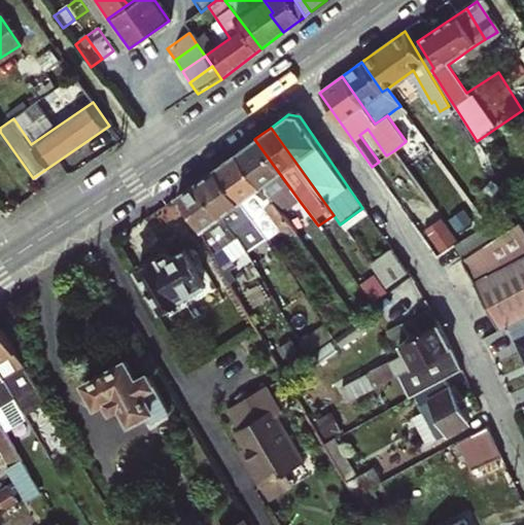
[(292,211),(302,204),(254,139),(236,152),(253,176),(263,170),(292,211)]
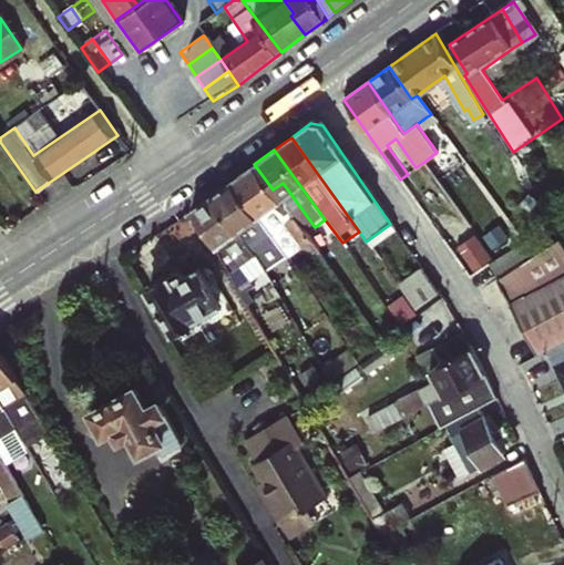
[(424,162),(437,178),(447,171),(442,165),(444,164),(437,152),(424,162)]
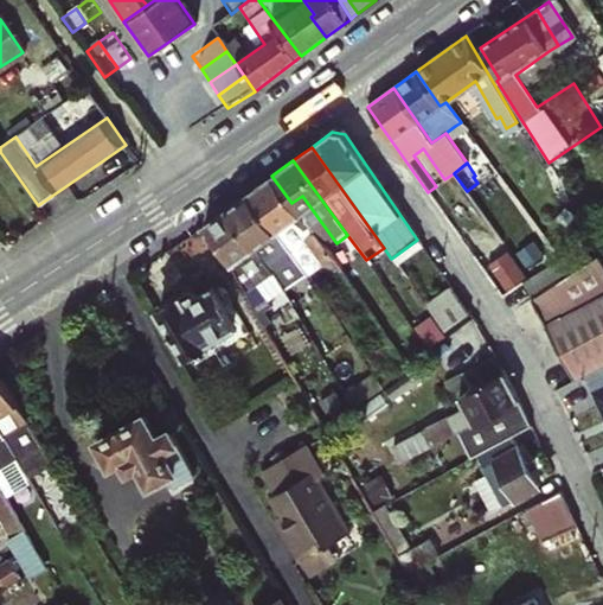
[(320,268),(333,260),(292,203),(271,176),(248,193),(281,240),(296,260),(309,252),(320,268)]
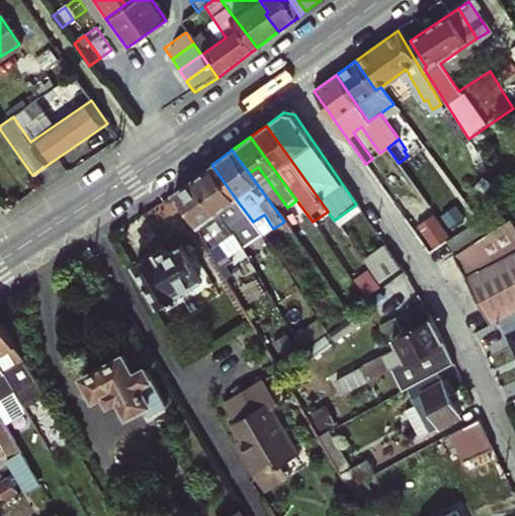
[(384,181),(399,171),(394,164),(379,173),(384,181)]
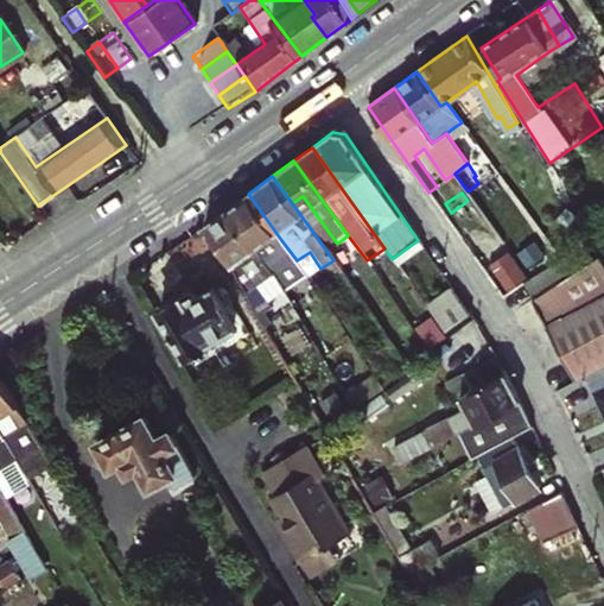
[(267,251),(281,240),(248,194),(227,210),(259,258),(278,286),(287,281),(267,251)]
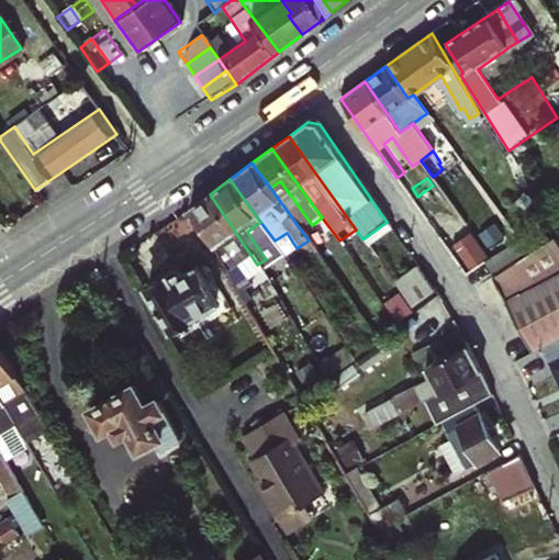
[(437,182),(433,186),(417,197),(412,200),(423,216),(448,199),(437,182)]
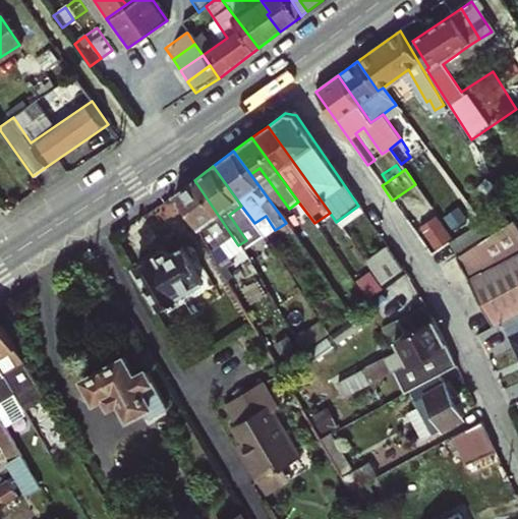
[(176,192),(202,234),(222,221),(194,180),(176,192)]
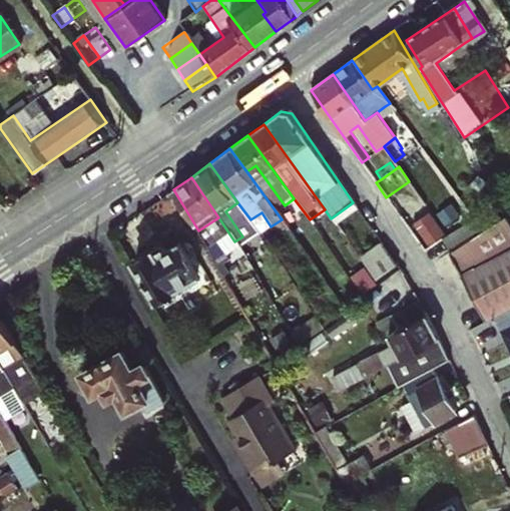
[(331,218),(335,223),(357,207),(353,202),(331,218)]
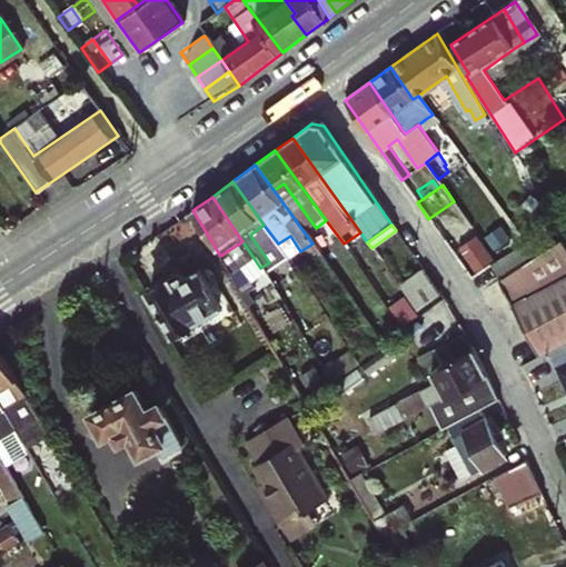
[(517,247),(497,261),(490,266),(500,280),(556,240),(547,226),(517,247)]
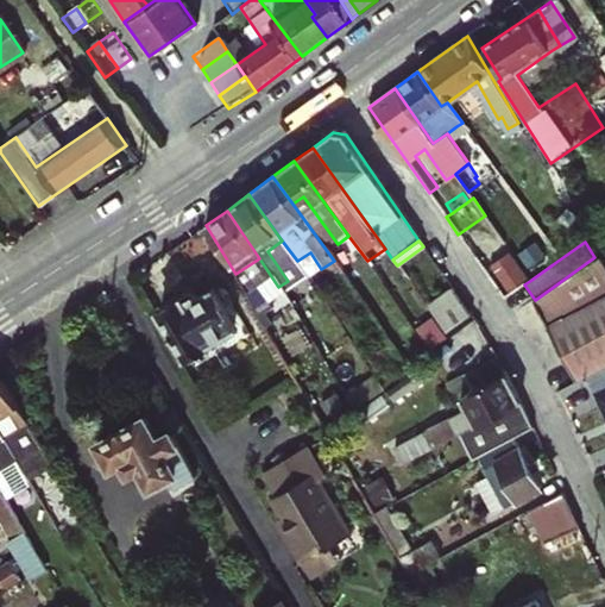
[(491,266),(509,291),(525,279),(508,254),(491,266)]
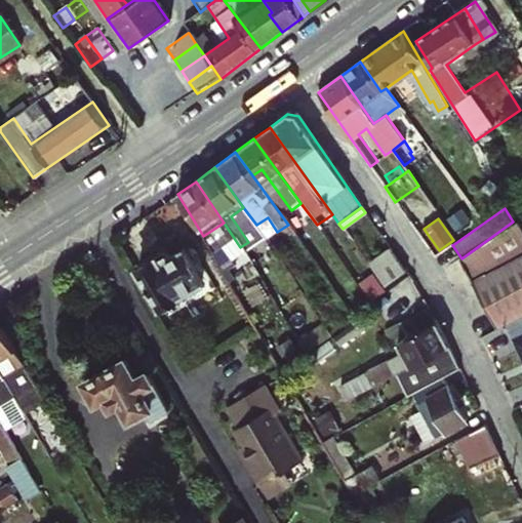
[(521,237),(516,226),(471,257),(480,277),(472,282),(496,329),(505,324),(521,314),(521,237)]
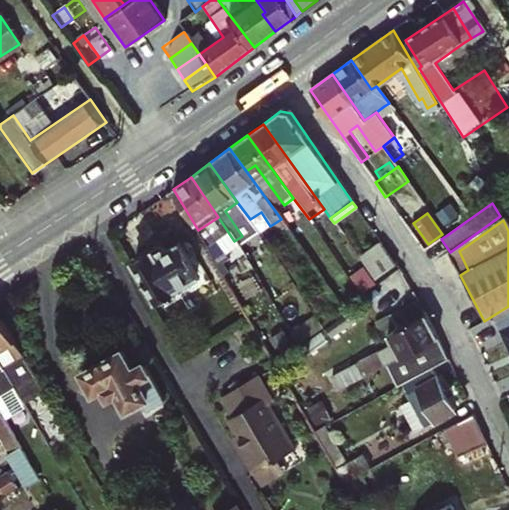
[(381,242),(358,257),(373,277),(396,263),(381,242)]
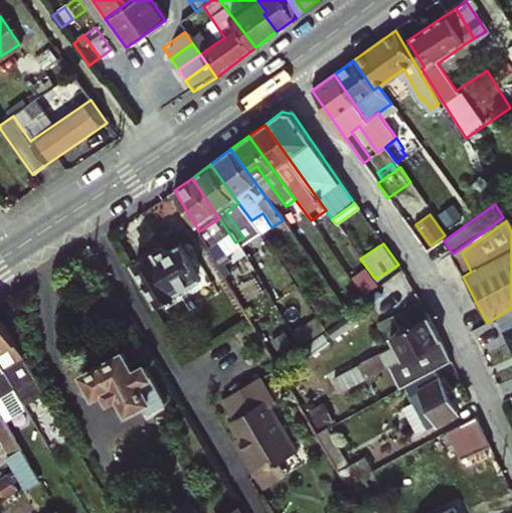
[(152,253),(133,265),(157,305),(177,295),(174,289),(197,276),(189,261),(195,258),(191,251),(185,254),(179,244),(164,253),(162,250),(153,257),(152,253)]
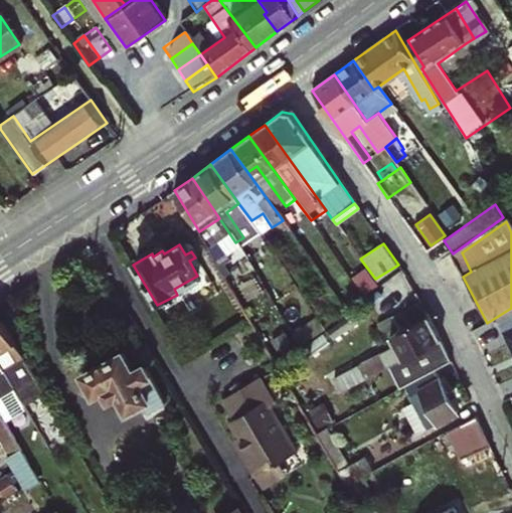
[(388,349),(325,382),(334,395),(440,339),(420,303),(375,326),(388,349)]
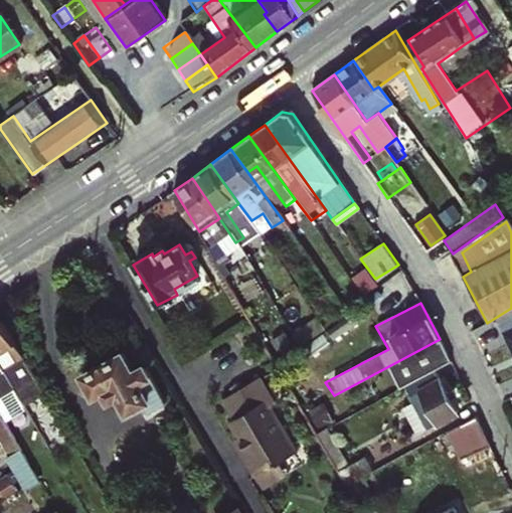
[(286,319),(292,328),(318,315),(311,304),(286,319)]
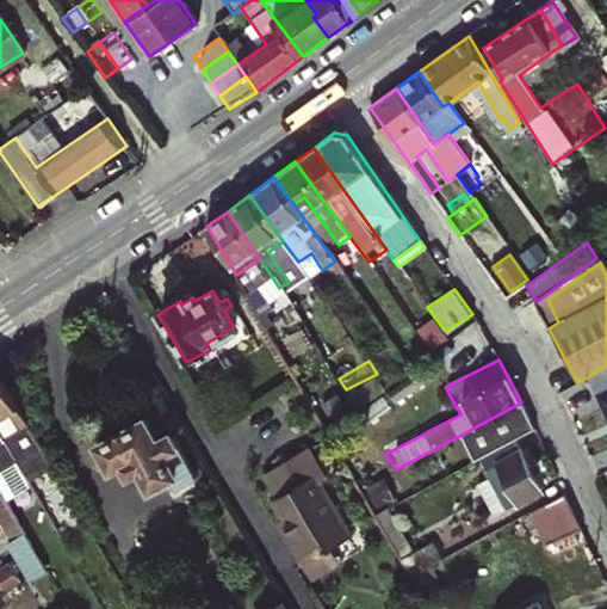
[(606,365),(587,377),(606,419),(606,365)]
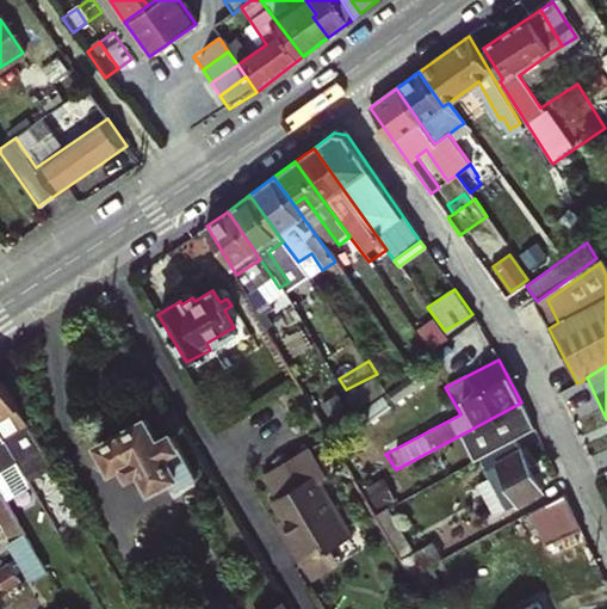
[(0,435),(2,438),(39,503),(50,496),(38,474),(35,477),(12,436),(30,426),(0,374),(0,435)]
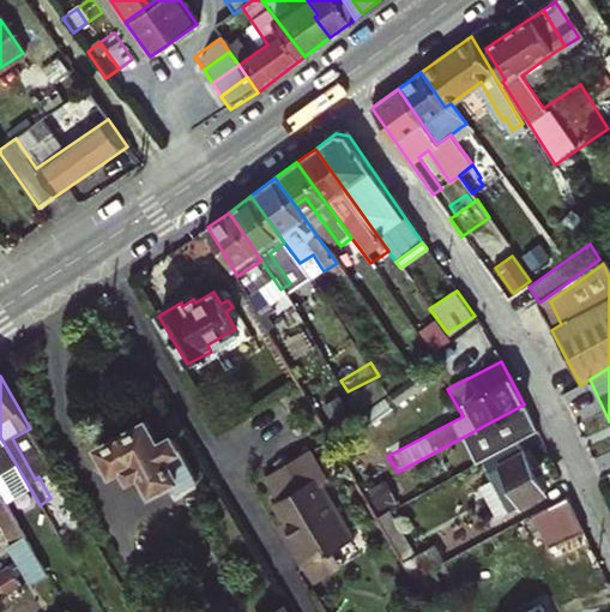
[(148,420),(100,449),(114,474),(125,467),(132,479),(144,473),(155,493),(174,481),(181,495),(203,483),(174,436),(161,443),(148,420)]
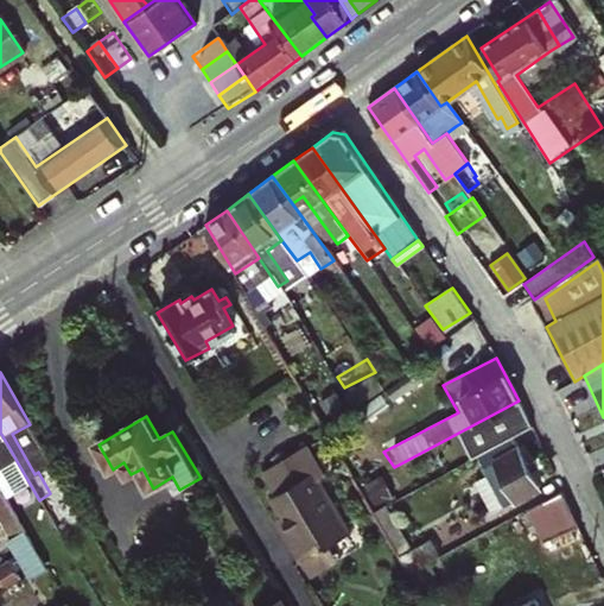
[(0,437),(2,436),(0,433),(0,487),(16,515),(30,507),(6,466),(0,469),(0,437)]
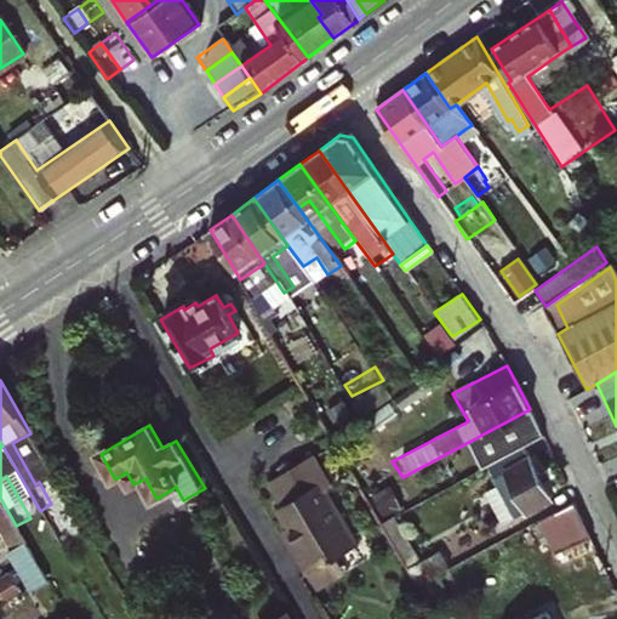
[(523,447),(485,467),(514,520),(550,499),(541,482),(544,480),(540,471),(537,473),(523,447)]
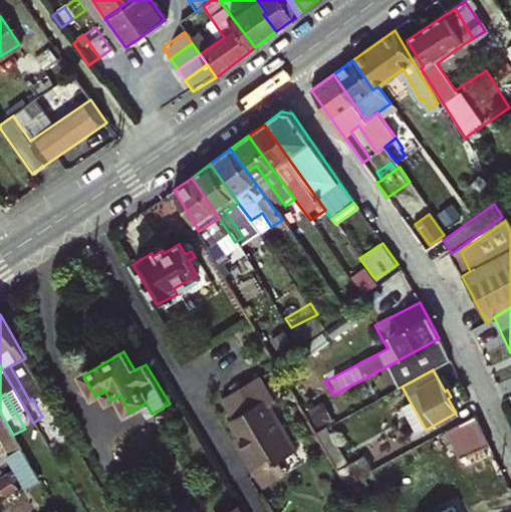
[(275,403),(261,377),(224,399),(235,418),(231,420),(248,450),(243,453),(256,475),(298,451),(272,405),(275,403)]
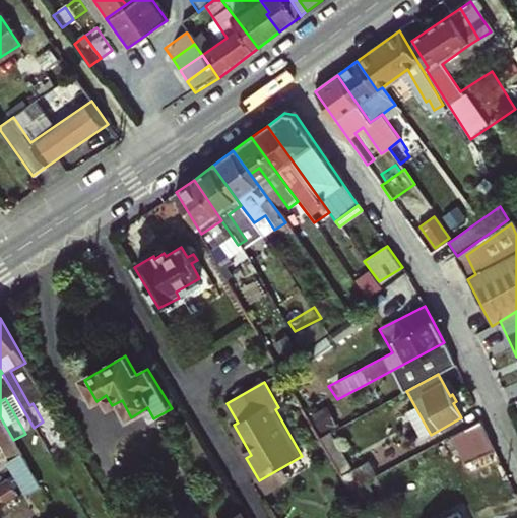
[(0,449),(1,449),(27,494),(41,488),(13,440),(0,416),(0,449)]
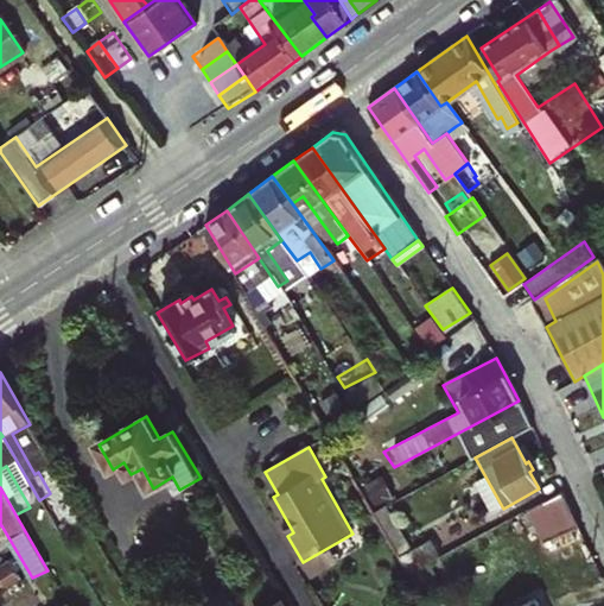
[(561,493),(527,511),(545,545),(579,528),(561,493)]
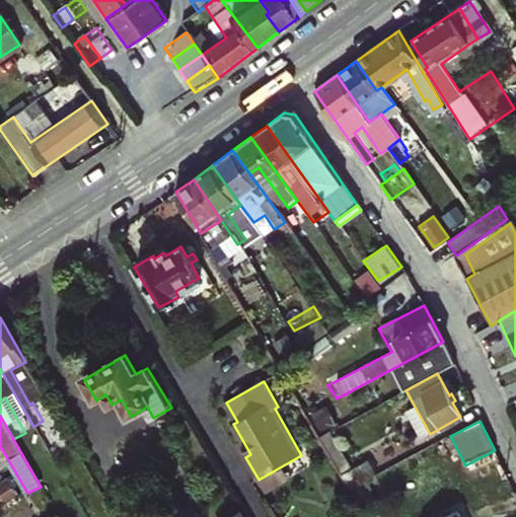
[(350,469),(327,431),(318,436),(349,489),(375,475),(367,461),(350,469)]
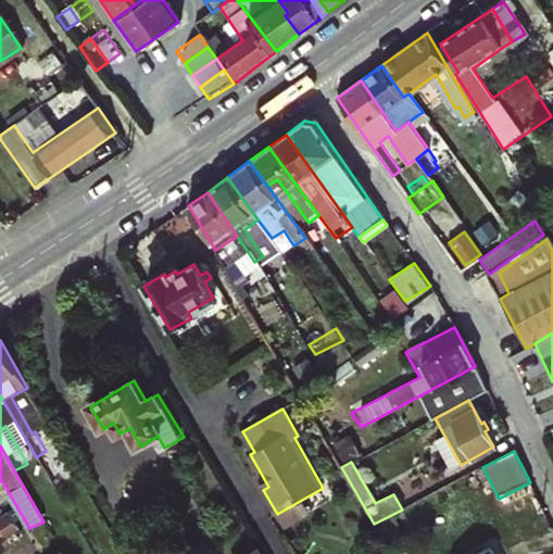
[(0,543),(20,532),(10,515),(0,519),(0,543)]
